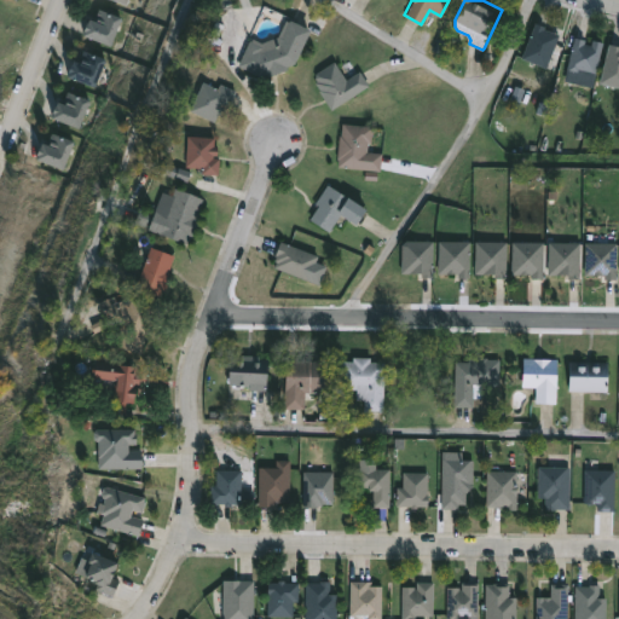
[(117,16),(106,42),(79,32),(85,17),(93,21),(98,7),(117,16)]
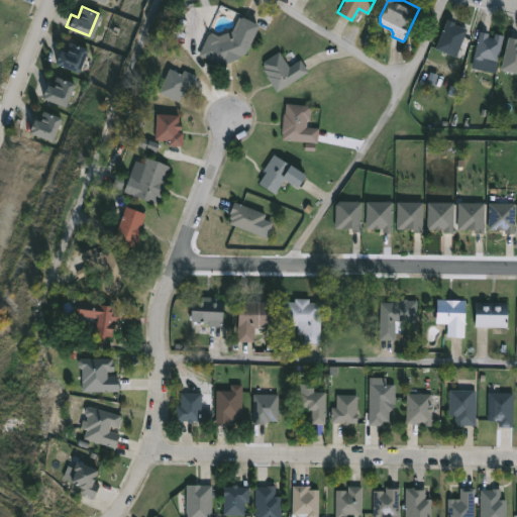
[(240,14),(257,23),(244,52),(239,55),(240,57),(224,64),(223,62),(219,63),(199,54),(208,33),(209,34),(211,31),(218,34),(231,29),(237,15),(239,16),(240,14)]
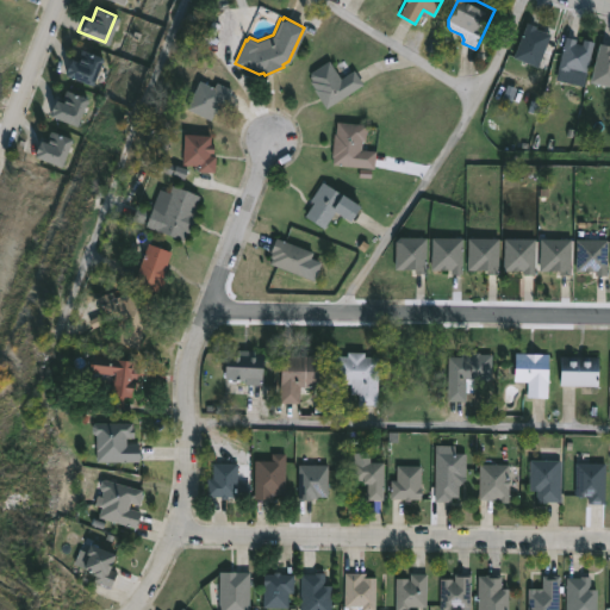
[(551,32),(539,66),(514,56),(527,20),(536,24),(535,27),(551,32)]
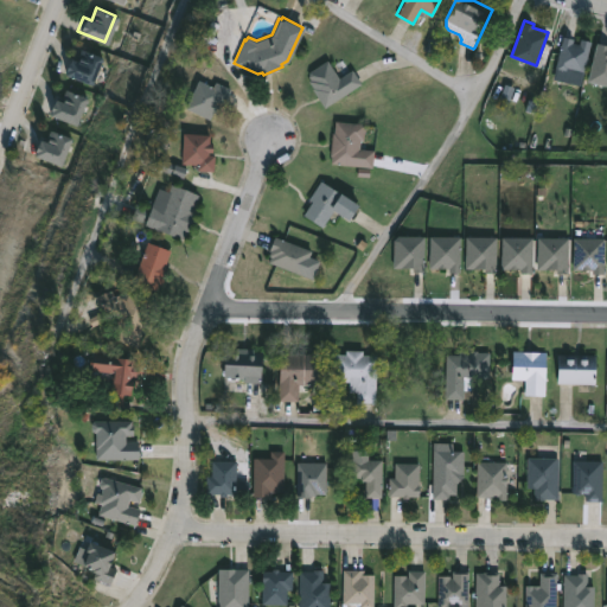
[(575,43),(579,43),(580,37),(590,39),(583,72),(555,68),(562,34),(574,37),(573,42),(575,43)]
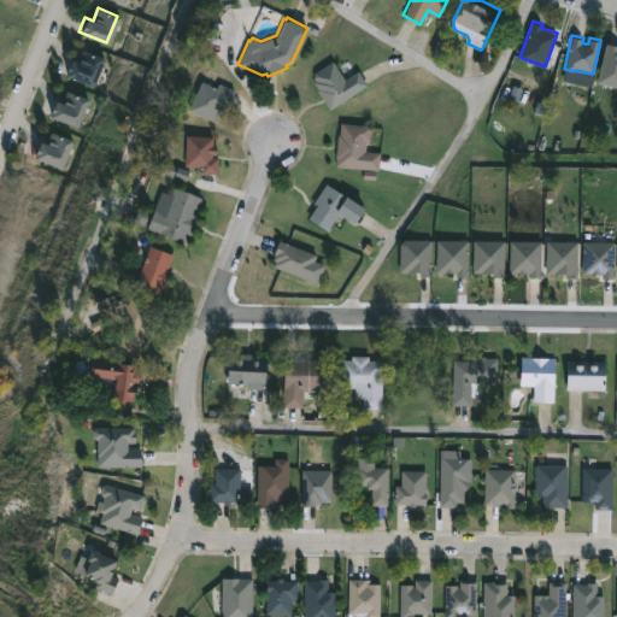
[(616,86),(598,82),(606,41),(616,43),(616,86)]
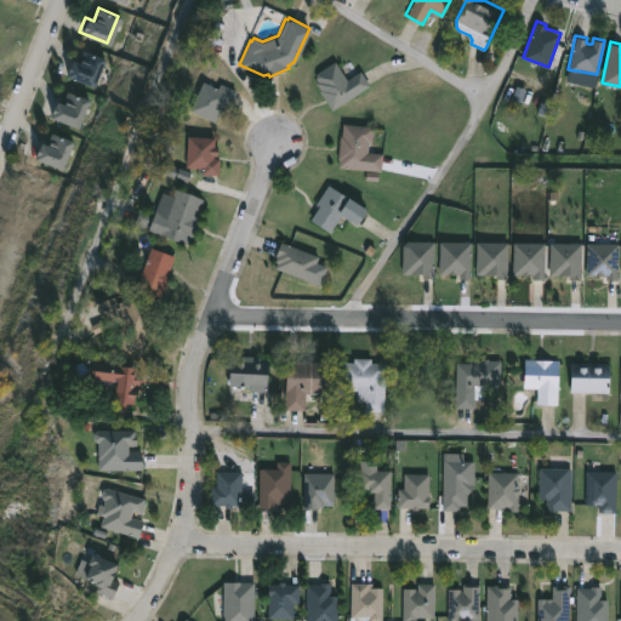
[(103,57),(92,86),(64,75),(68,64),(70,60),(77,62),(81,49),(103,57)]
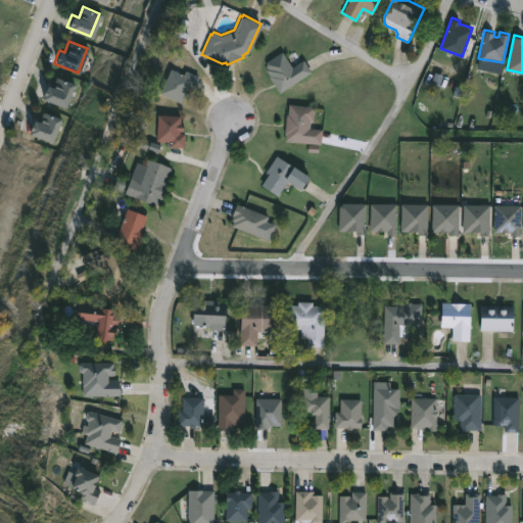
[(291,64),(292,66),(303,59),(312,72),(280,92),(266,69),(269,67),(265,62),(283,51),(291,64)]
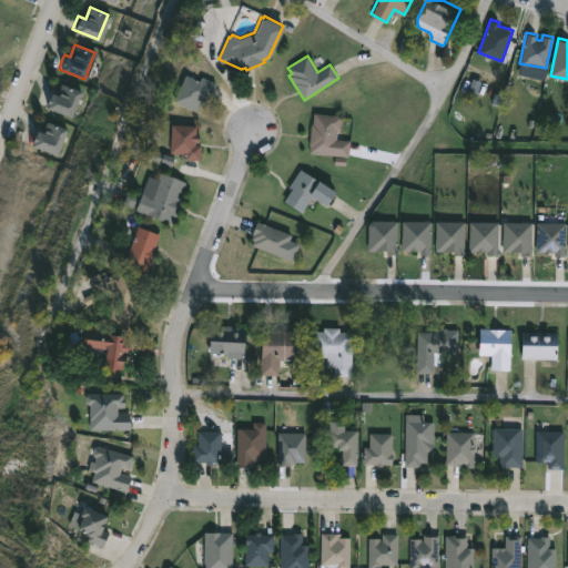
[(185,73),(199,80),(201,75),(215,82),(209,97),(203,93),(202,95),(206,97),(202,105),(198,103),(194,110),(173,99),(185,73)]
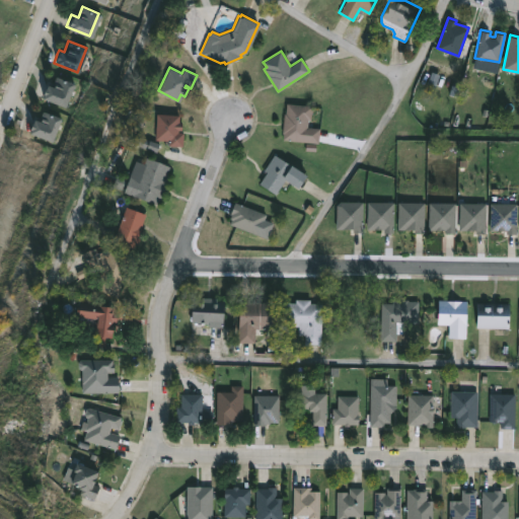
[(73,82),(63,106),(41,97),(43,87),(44,87),(46,83),(52,86),(55,75),(73,82)]
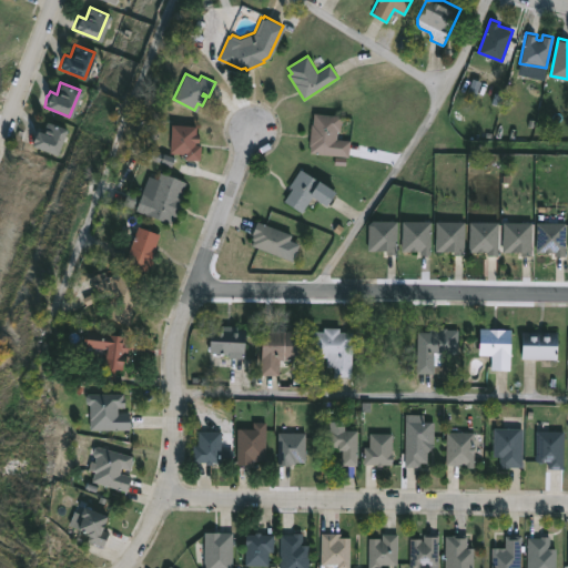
[(342,114),(340,130),(337,130),(336,138),(350,140),(348,155),(346,155),(345,164),(333,163),(334,154),(310,151),(311,122),(312,123),(313,112),(342,114)]
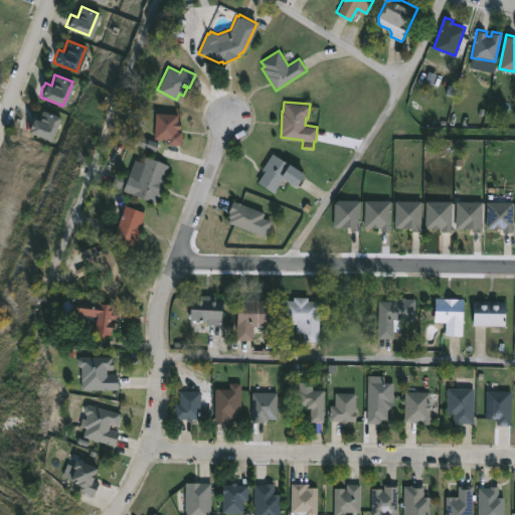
[(40,109),(59,115),(50,139),(26,131),(29,120),(30,121),(32,117),(36,119),(40,109)]
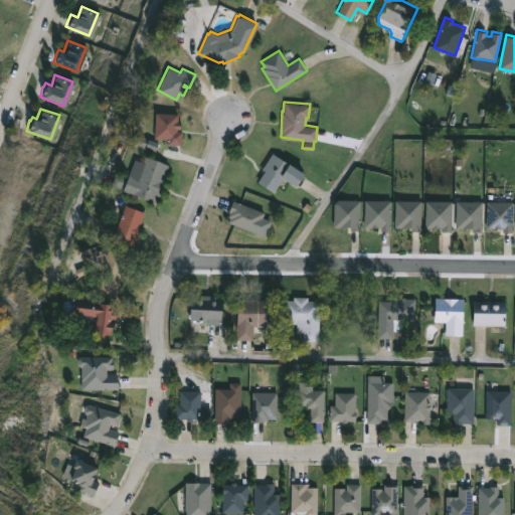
[(180,121),(180,128),(177,128),(177,131),(182,131),(181,145),(167,144),(167,138),(153,137),(155,112),(177,113),(177,120),(180,121)]
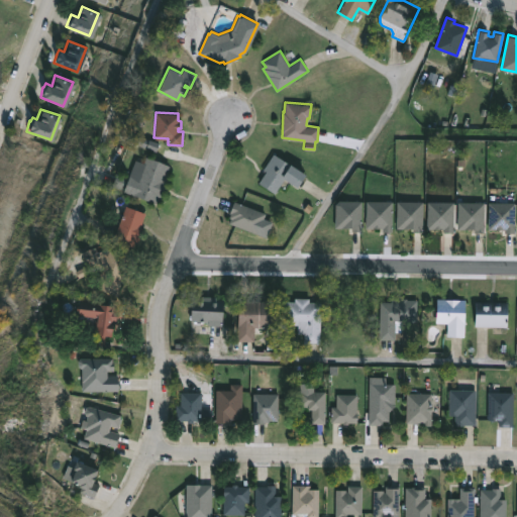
[(273,152),(304,173),(296,186),(290,181),(285,188),(280,184),(274,193),(257,183),(266,171),(263,169),(273,152)]
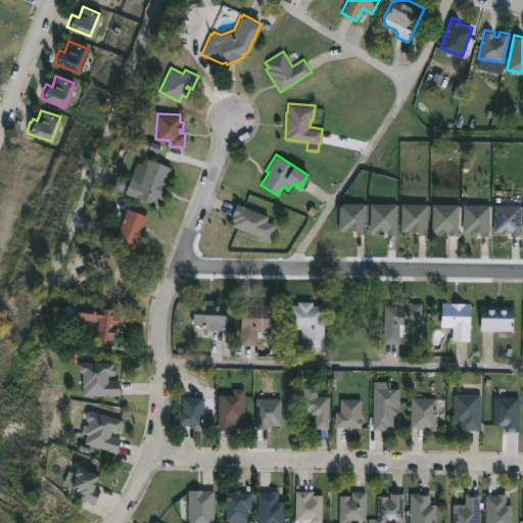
[(146,158),(171,168),(163,185),(165,186),(160,201),(158,200),(156,205),(124,192),(136,161),(144,164),(146,158)]
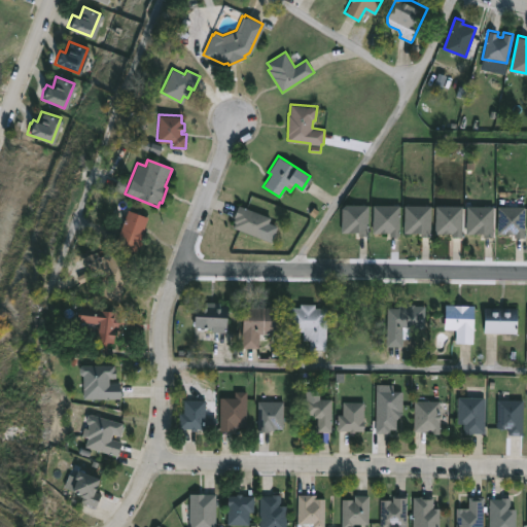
[(146,230),(144,237),(140,236),(135,251),(113,244),(120,225),(106,219),(114,198),(128,203),(126,208),(147,216),(143,227),(146,230)]
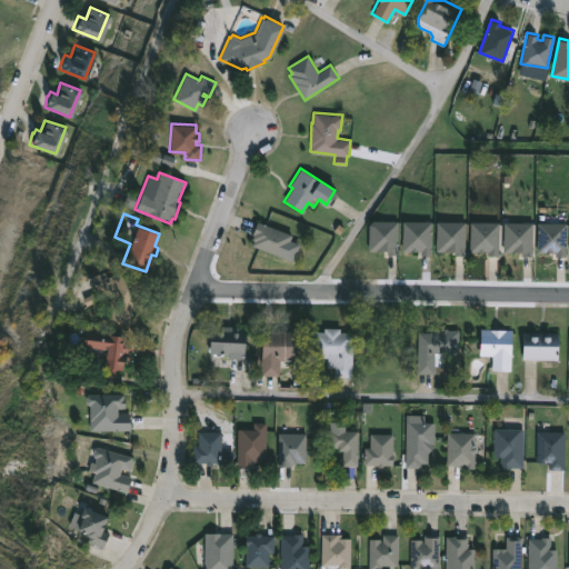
[(399,221),(398,253),(387,253),(387,250),(369,250),(370,220),(399,221)]
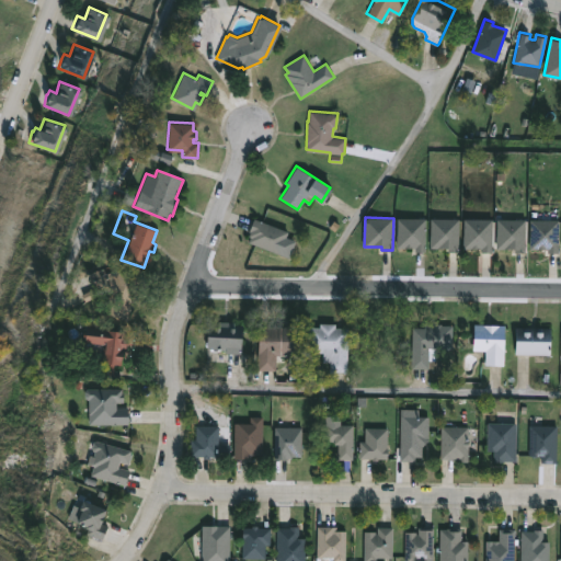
[(281,249),(279,253),(249,242),(251,237),(249,236),(250,231),(249,230),(253,218),(287,231),(281,249)]
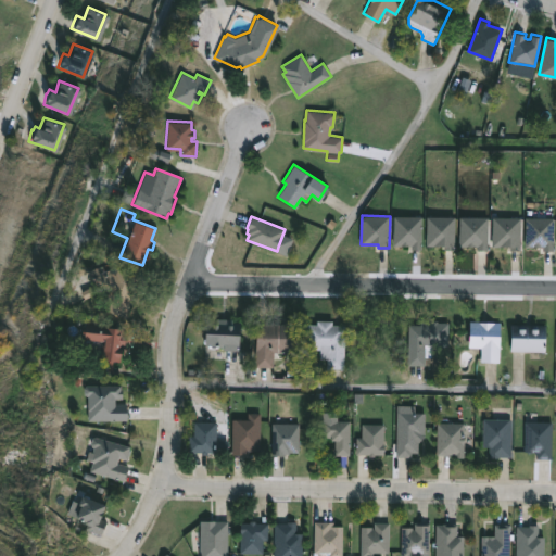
[(422,216),(422,250),(411,250),(411,244),(393,244),(393,216),(422,216)]
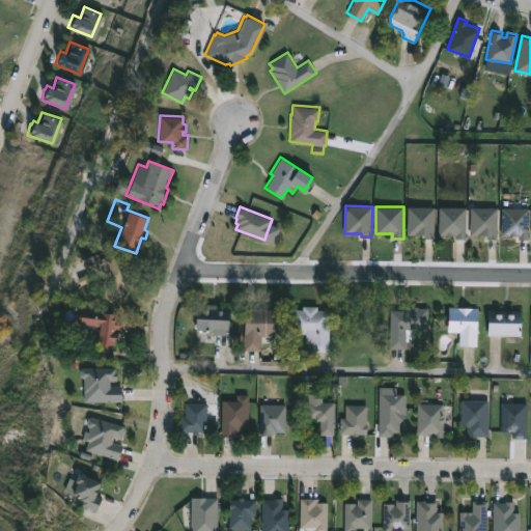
[(435,206),(435,238),(424,239),(424,233),(407,233),(407,206),(435,206)]
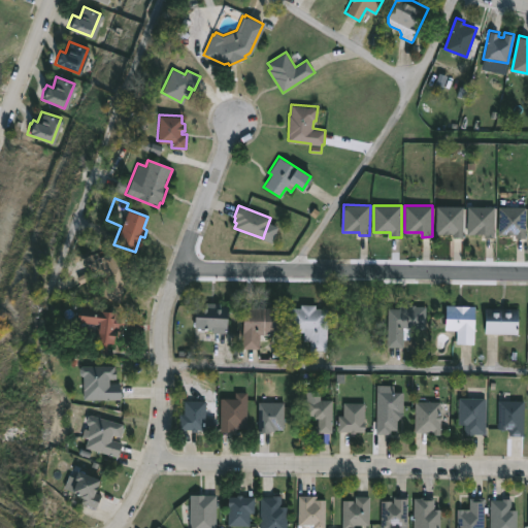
[(463,205),(463,237),(453,237),(453,233),(436,233),(436,205),(463,205)]
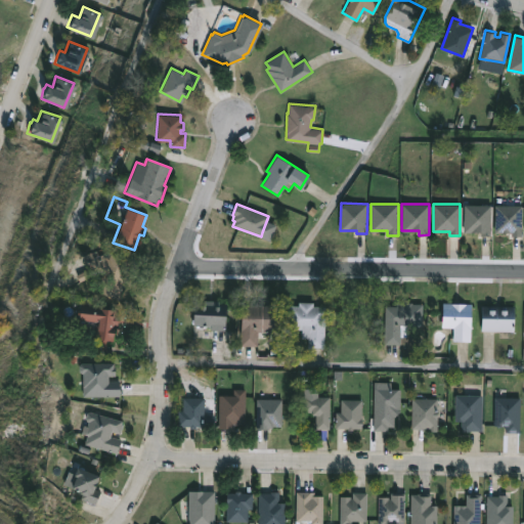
[(491,205),(491,235),(481,235),(481,231),(464,231),(464,205),(491,205)]
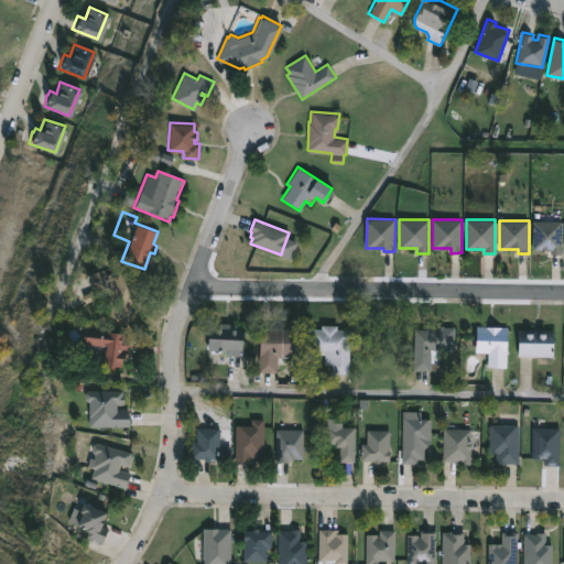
[(562,220),(562,255),(551,255),(551,250),(532,250),(532,220),(562,220)]
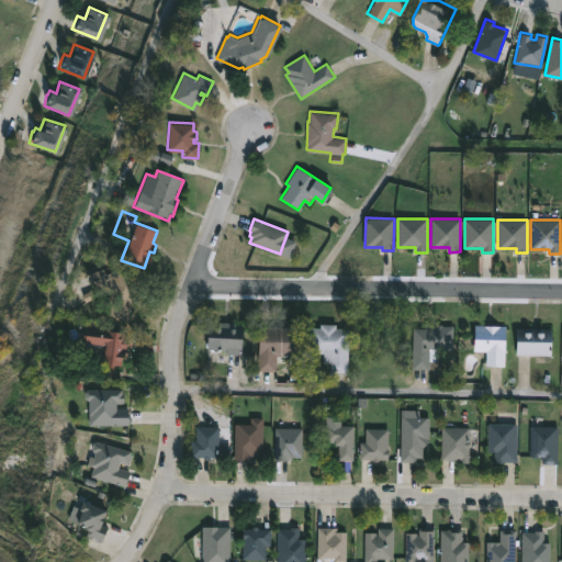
[(103,276),(107,277),(108,273),(115,277),(117,269),(142,279),(125,322),(102,313),(110,293),(99,289),(93,290),(86,273),(100,268),(103,276)]
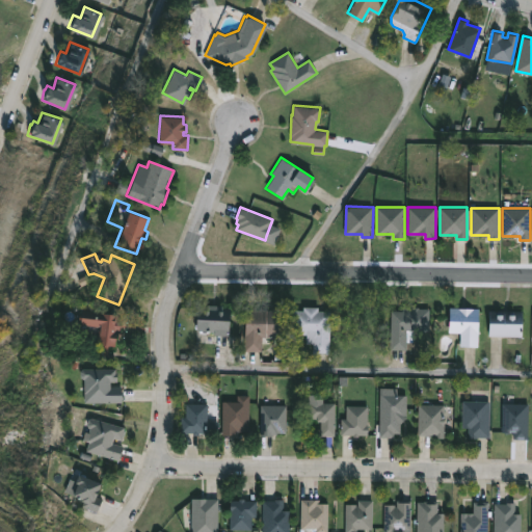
[(217,304),(217,308),(228,308),(228,335),(213,335),(213,331),(209,331),(209,329),(194,329),(194,309),(207,310),(207,303),(217,304)]
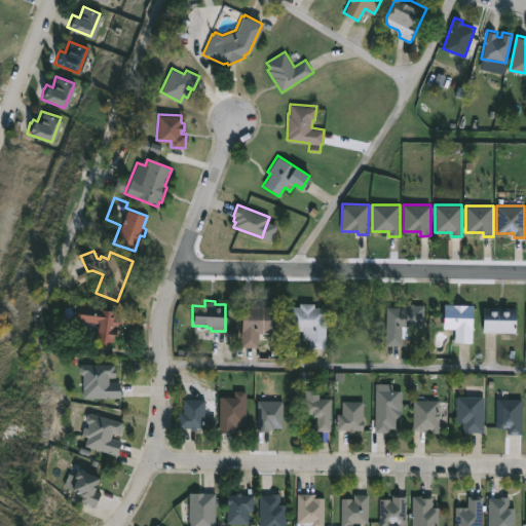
[(314,303),(314,306),(326,306),(326,349),(309,349),(309,339),(303,339),(303,330),(289,330),(289,306),(299,306),(299,302),(314,303)]
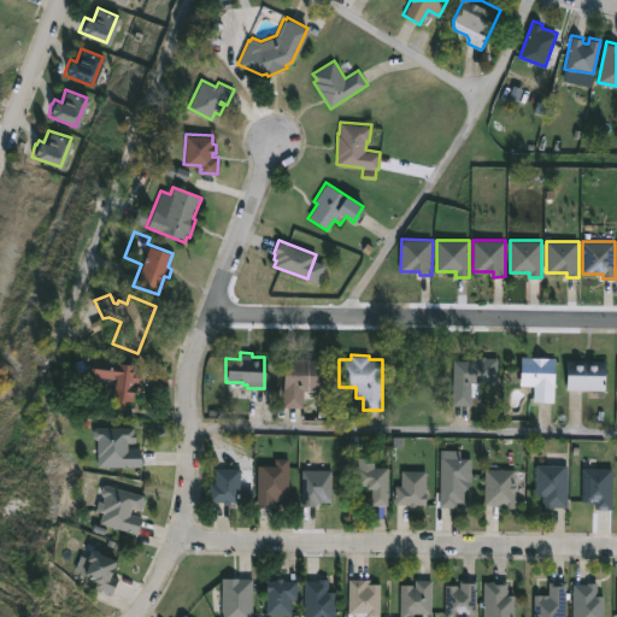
[(486,354),(486,357),(498,357),(498,385),(483,385),(485,377),(471,377),(470,405),(452,405),(452,359),(466,359),(466,354),(486,354)]
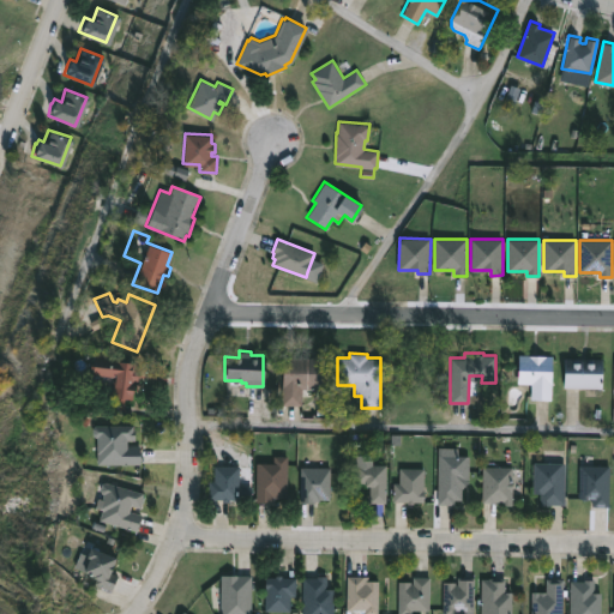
[(552,356),(551,399),(530,399),(531,383),(518,383),(518,354),(552,355),(552,356)]
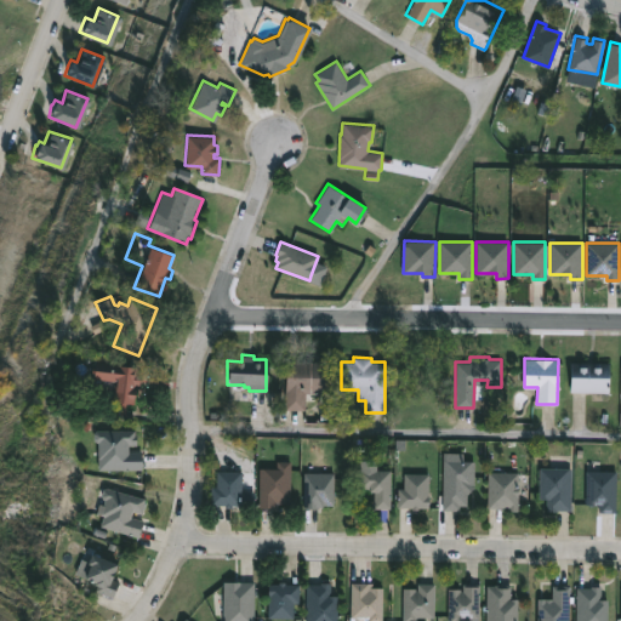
[(138,381),(138,388),(135,388),(132,404),(109,400),(110,387),(90,385),(93,360),(137,366),(137,372),(140,372),(138,381)]
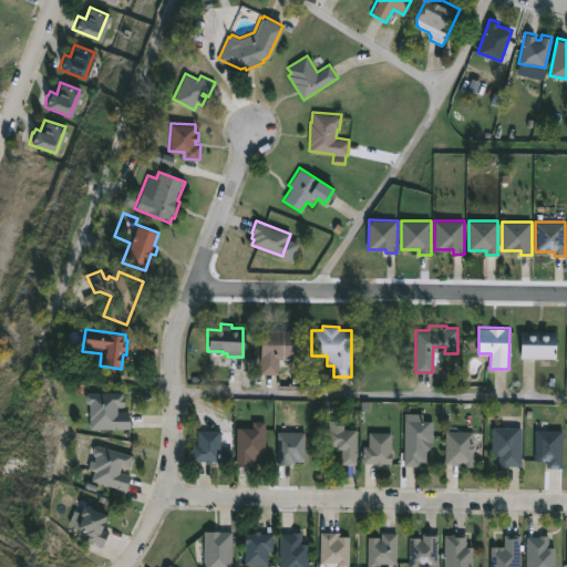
[(265,374),(260,374),(260,329),(300,329),(300,359),(279,359),(279,374),(265,374)]
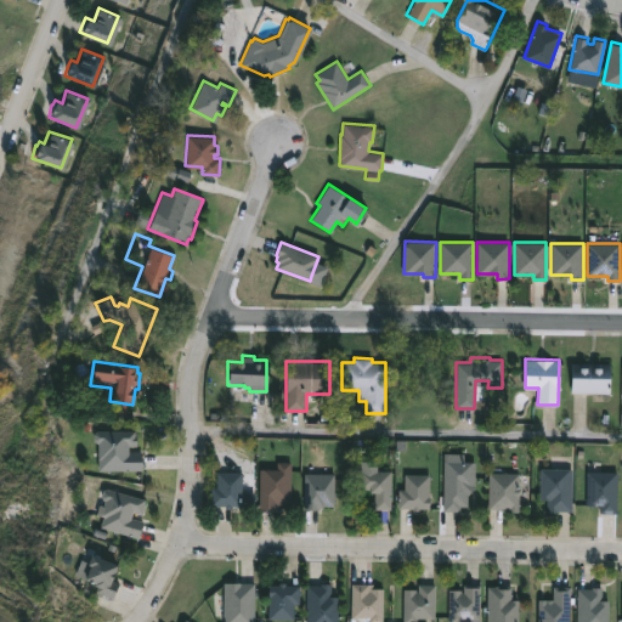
[(610,363),(610,393),(570,391),(571,362),(610,363)]
